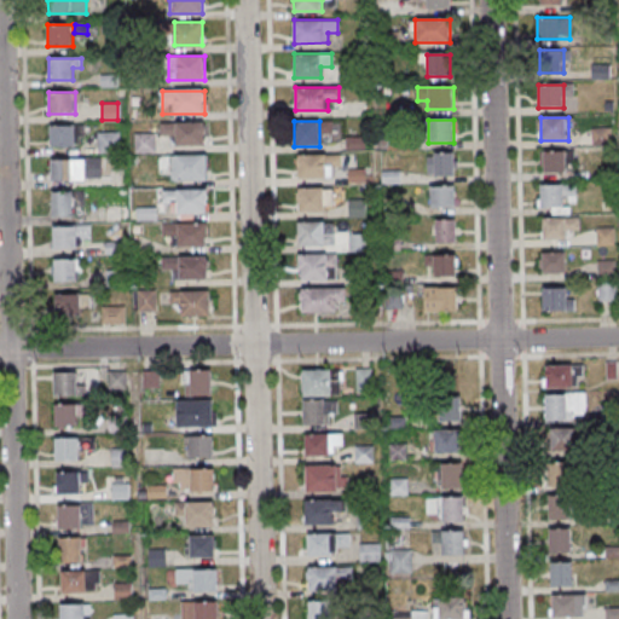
[(204,145),(204,123),(160,123),(160,145),(204,145)]
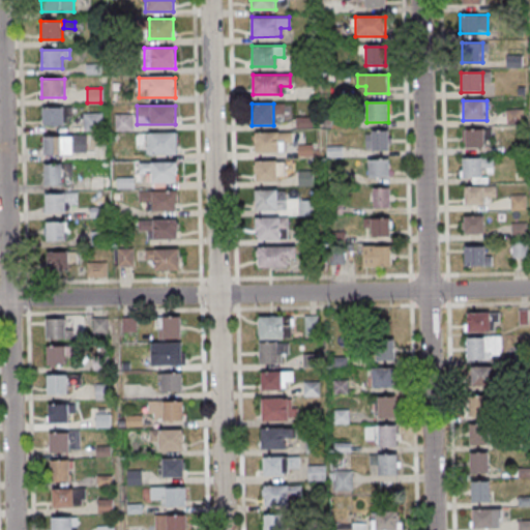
[(41,126),(64,126),(64,115),(71,115),(71,107),(41,107),(41,126)]
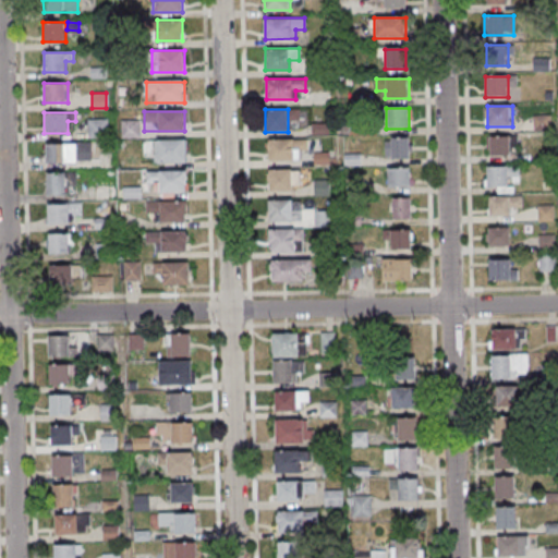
[(535,130),(549,130),(549,117),(535,117),(535,130)]
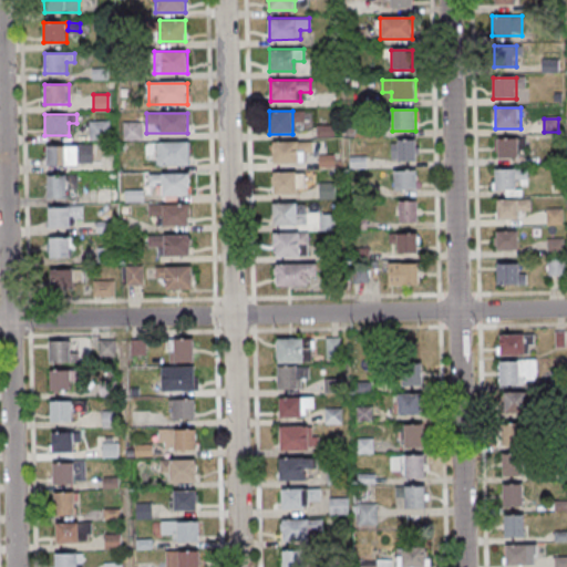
[(91,122),(91,135),(109,135),(109,122),(91,122)]
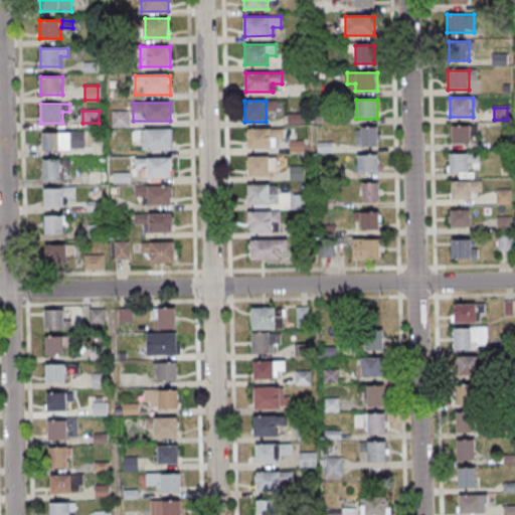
[(113,128),(129,128),(129,112),(113,112),(113,128)]
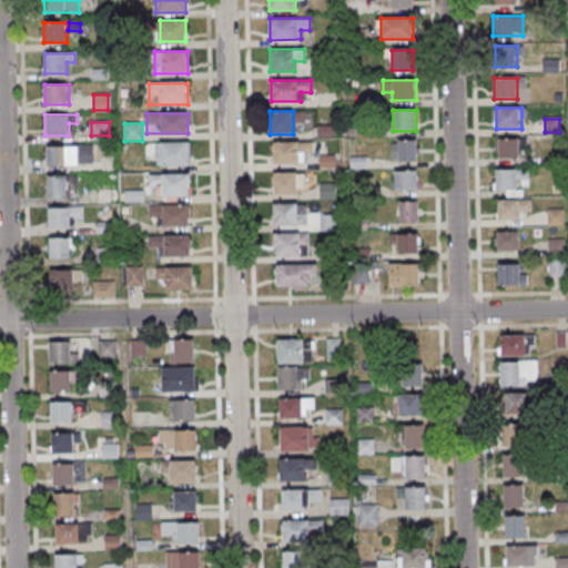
[(520,158),(520,138),(496,139),(497,159),(520,158)]
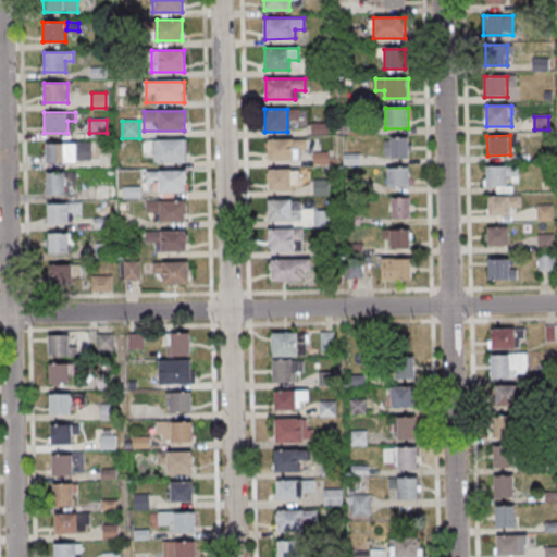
[(384,159),(408,159),(408,137),(384,137),(384,159)]
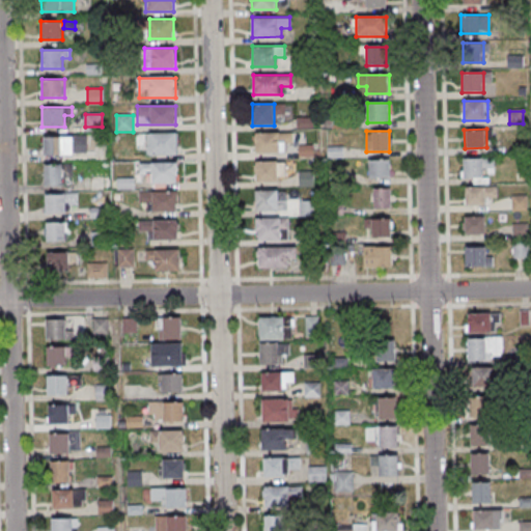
[(177,155),(177,133),(147,133),(147,155),(177,155)]
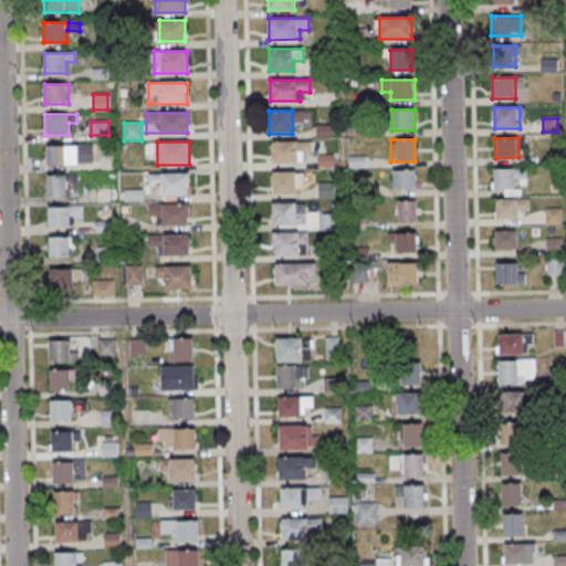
[(272,164),(302,164),(302,152),(312,152),(312,142),(272,142),(272,164)]
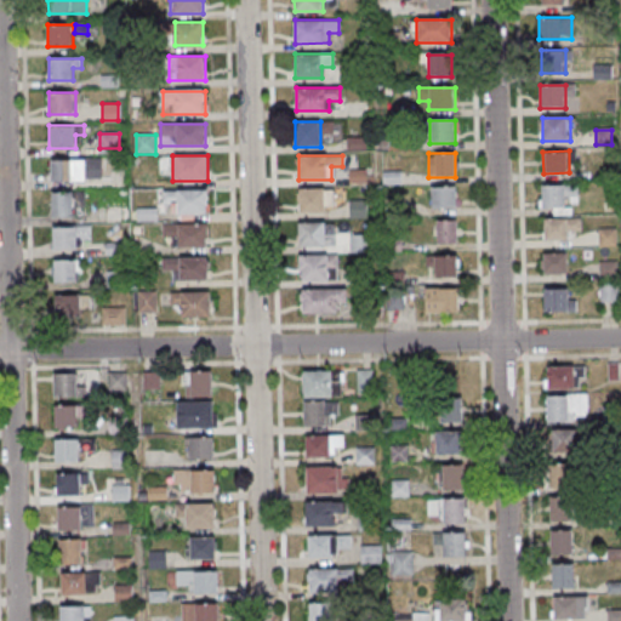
[(102,182),(102,159),(50,159),(50,182),(102,182)]
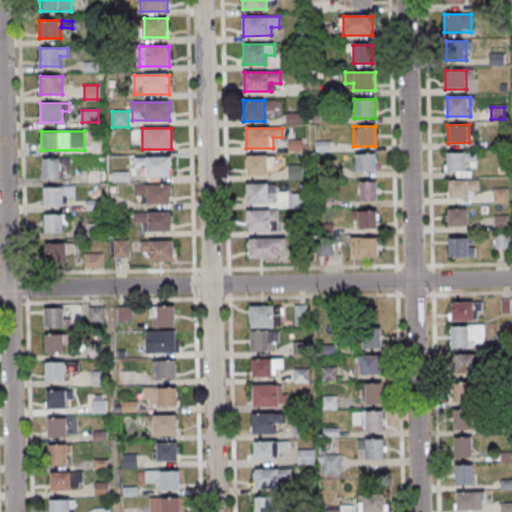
[(447,152),(447,173),(468,173),(468,170),(477,170),(477,152),(447,152)]
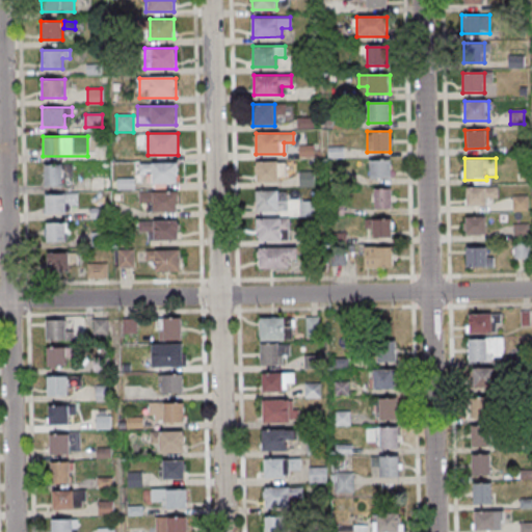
[(391,160),(370,160),(370,179),(391,179),(391,160)]
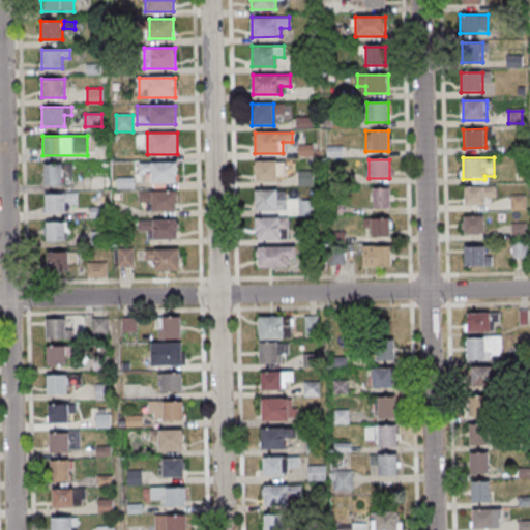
[(177,183),(177,162),(139,162),(139,174),(150,174),(150,183),(177,183)]
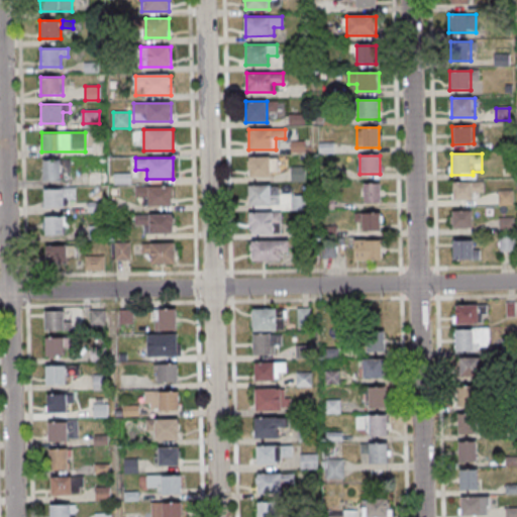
[(248,158),(248,178),(277,178),(277,158),(248,158)]
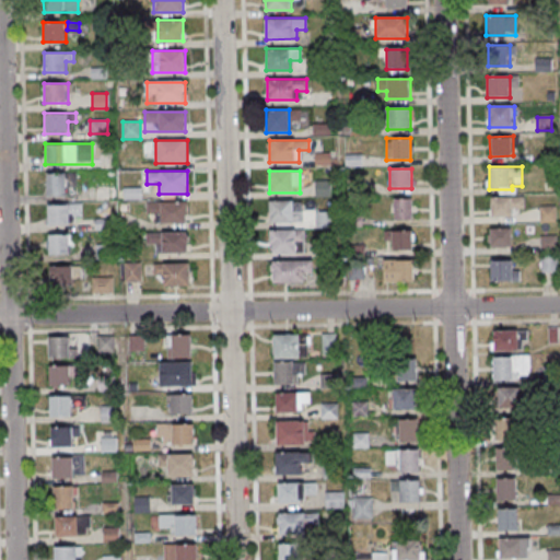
[(47,196),(66,196),(66,184),(77,184),(77,173),(47,173),(47,196)]
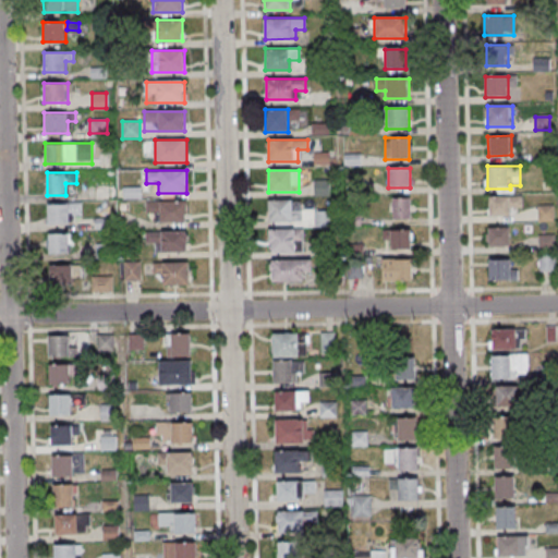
[(522,195),(488,195),(488,216),(511,216),(511,206),(522,206),(522,195)]
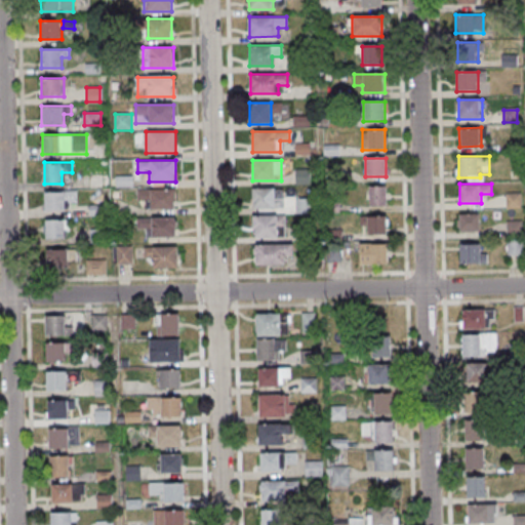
[(387,186),(370,186),(370,207),(387,207),(387,186)]
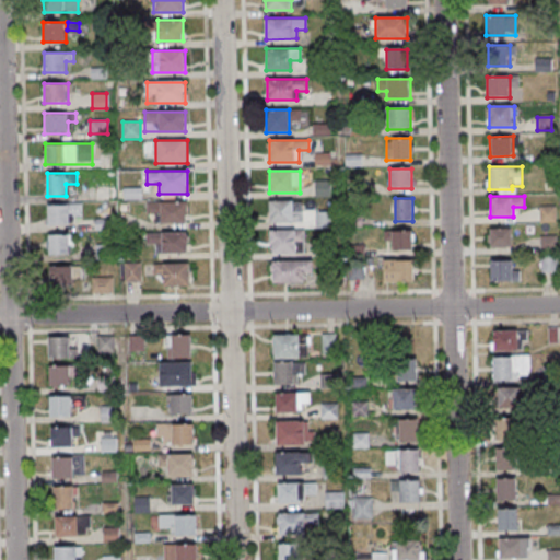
[(302,223),(302,200),(270,200),(270,223),(302,223)]
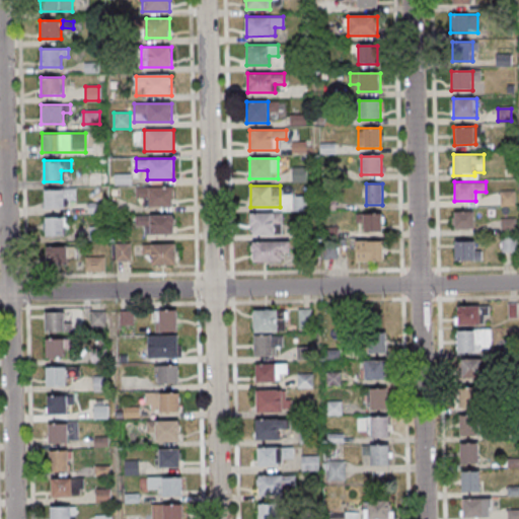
[(174,206),(174,187),(138,187),(138,206),(174,206)]
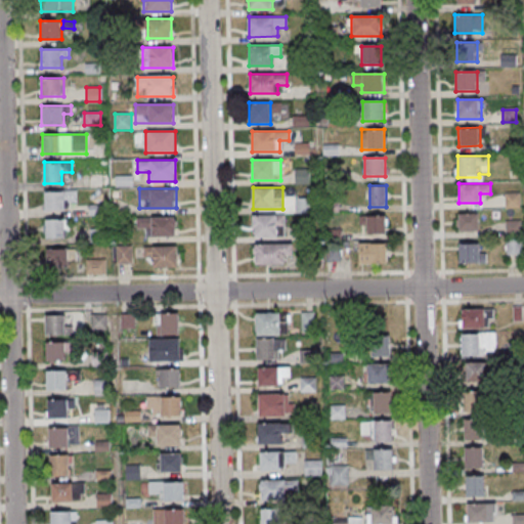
[(67,210),(67,202),(77,202),(77,190),(44,190),(44,210),(67,210)]
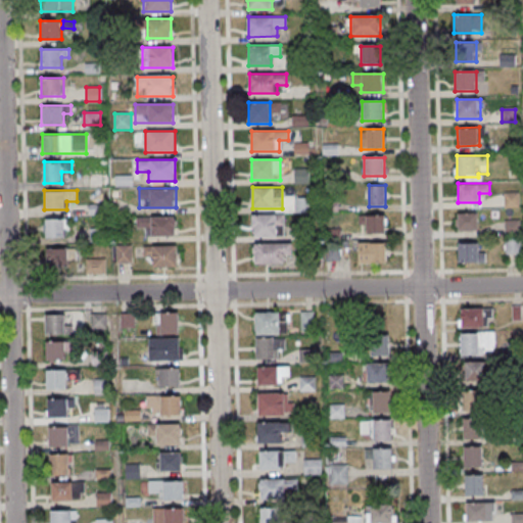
[(478,212),(457,212),(457,231),(478,231),(478,212)]
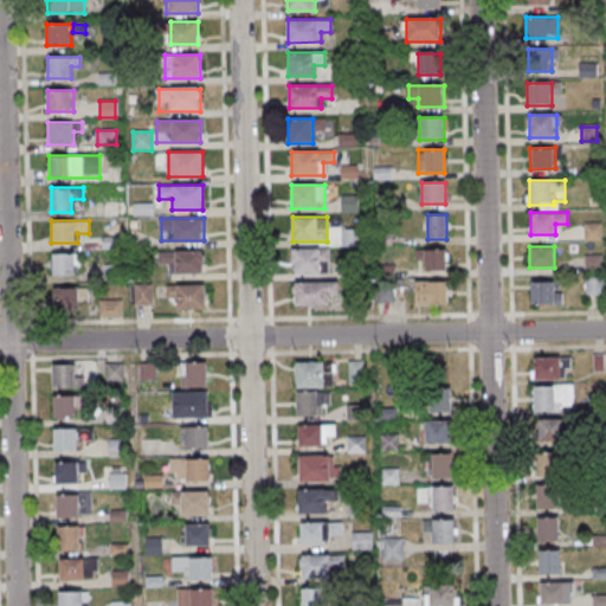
[(292,249),(292,276),(330,276),(330,249),(292,249)]
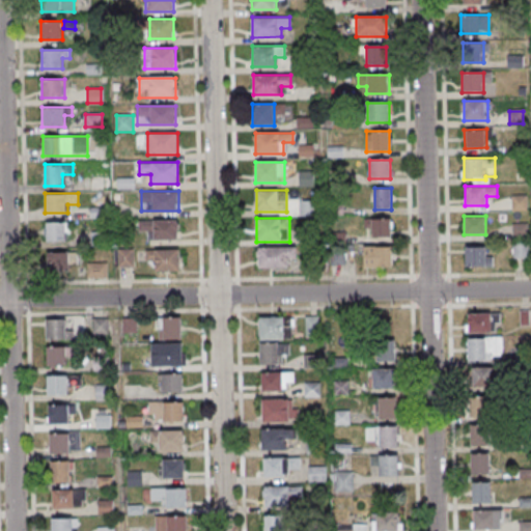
[(392,236),(392,218),(369,219),(369,236),(392,236)]
